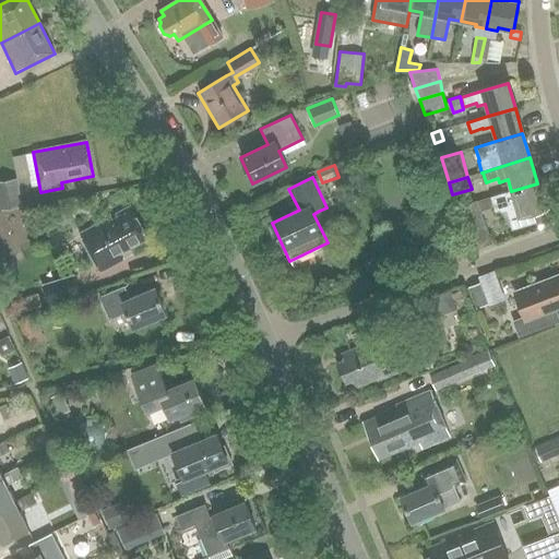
[(0,210),(22,206),(18,178),(0,181),(0,210)]
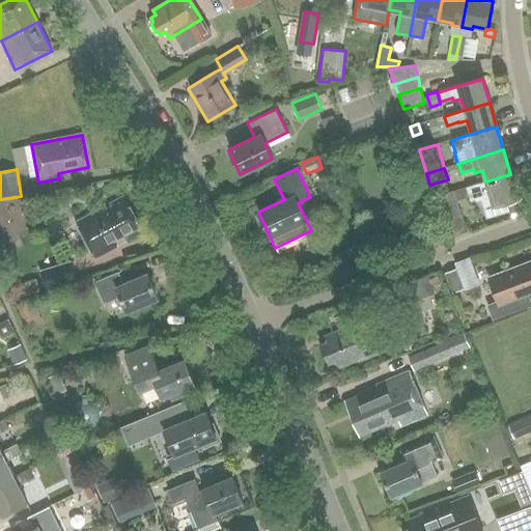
[(484,210),(487,218),(509,212),(506,202),(514,200),(519,199),(510,174),(485,182),(466,188),(470,200),(470,201),(481,198),(484,210)]
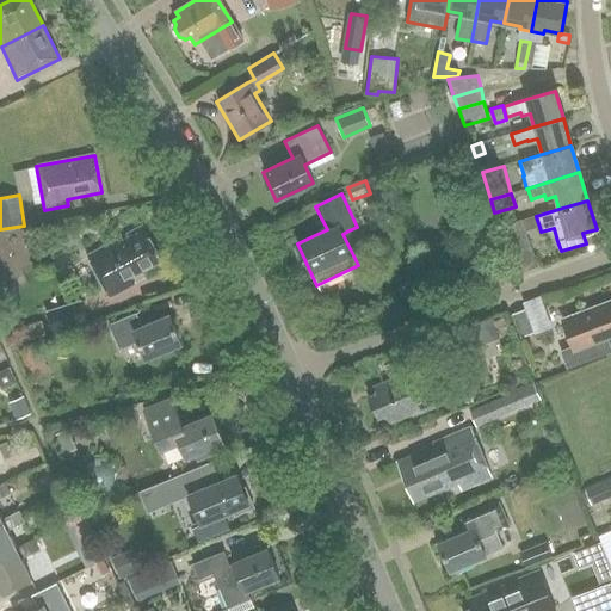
[(514,251),(529,246),(519,221),(506,226),(514,251)]
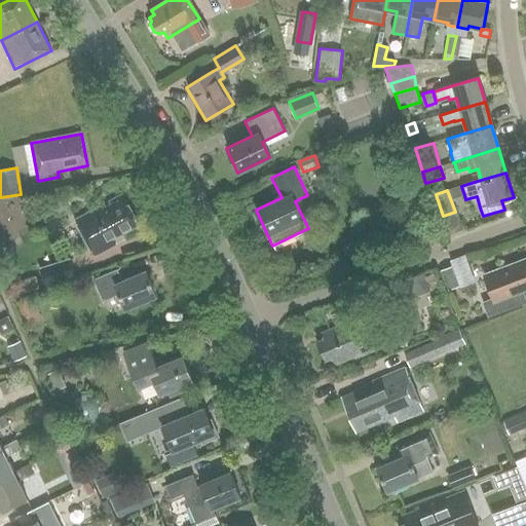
[(94,257),(115,245),(112,239),(138,225),(122,195),(74,222),(94,257)]
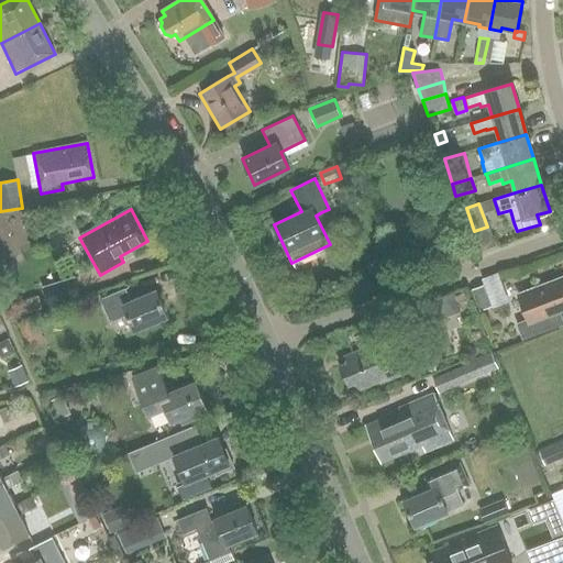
[(43,286),(48,307),(83,297),(76,276),(43,286)]
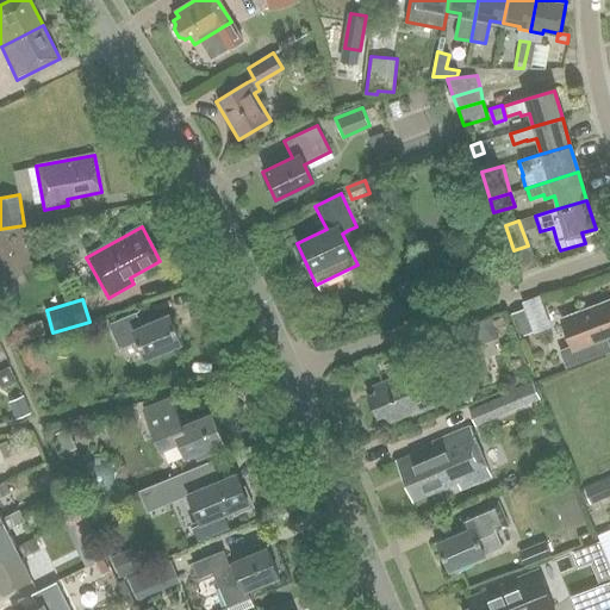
[(547,318),(541,302),(510,312),(518,336),(534,331),(531,324),(547,318)]
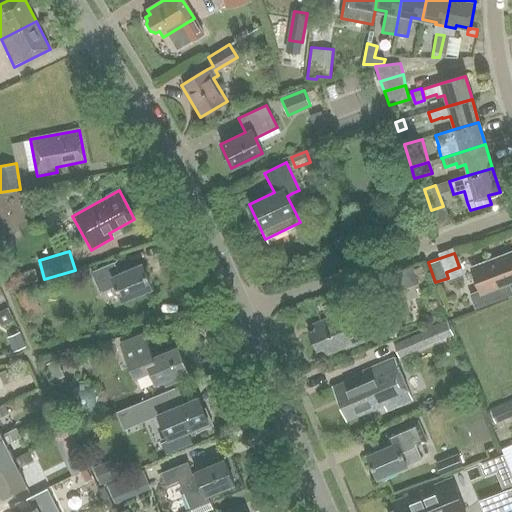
[(511,255),(472,270),(480,292),(471,296),(476,307),(500,298),(496,287),(511,280),(511,255)]
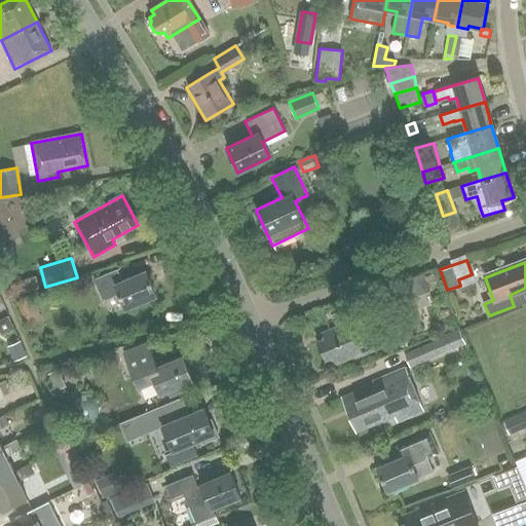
[(125,310),(156,297),(145,272),(122,283),(117,270),(94,280),(104,303),(119,296),(125,310)]
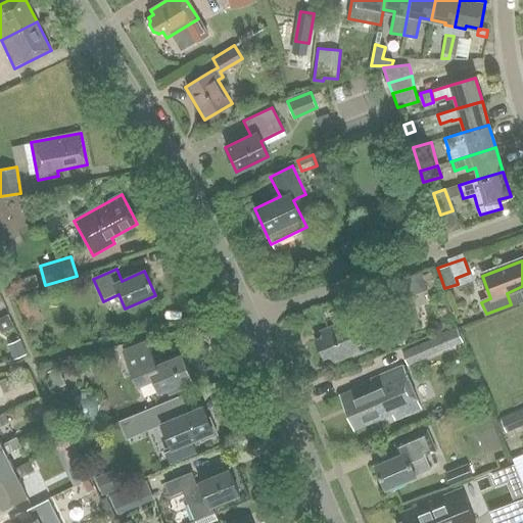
[(403,277),(411,295),(431,287),(424,269),(403,277)]
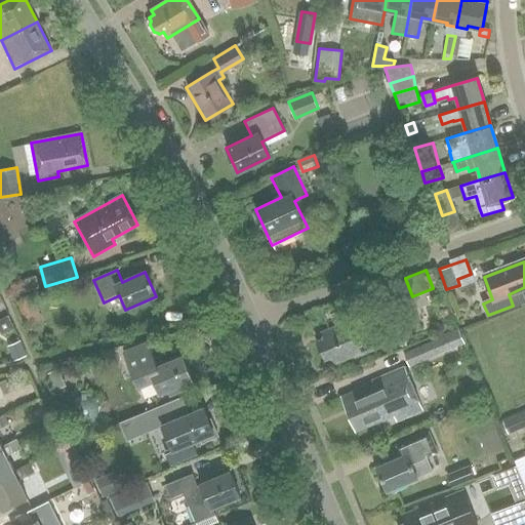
[(15,282),(18,293),(39,286),(36,276),(15,282)]
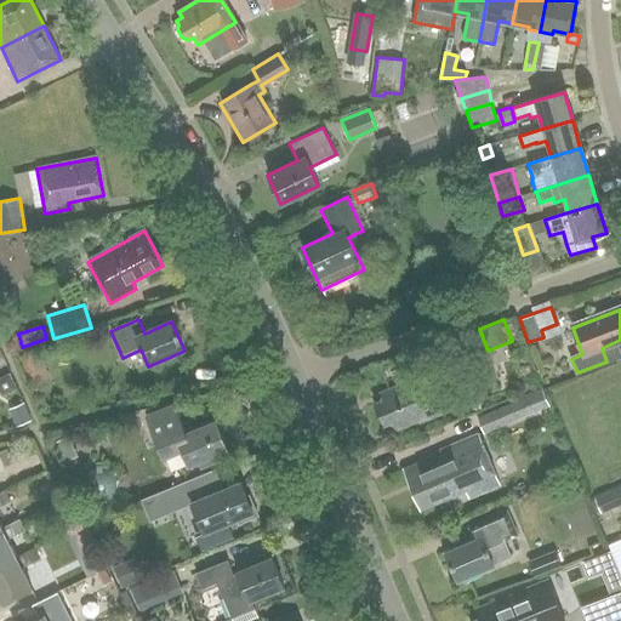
[(39,348),(18,355),(23,371),(26,370),(30,385),(50,379),(39,348)]
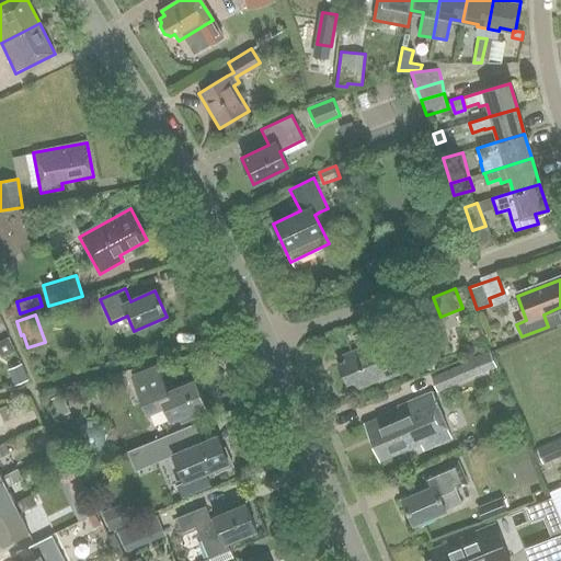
[(408,370),(408,368),(419,364),(404,330),(344,355),(346,361),(339,364),(347,384),(354,380),(356,385),(379,375),(382,381),(408,370)]
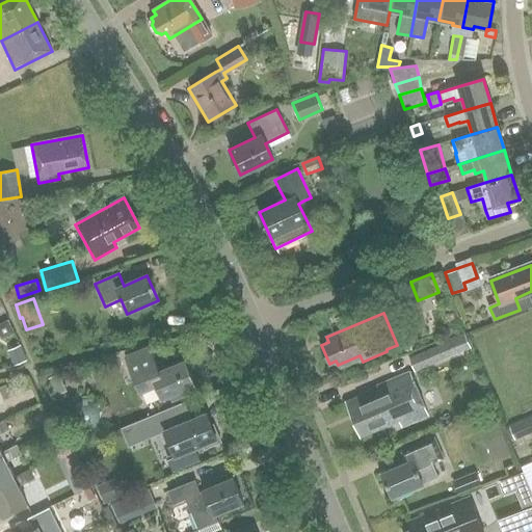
[(408,357),(415,371),(452,355),(446,342),(408,357)]
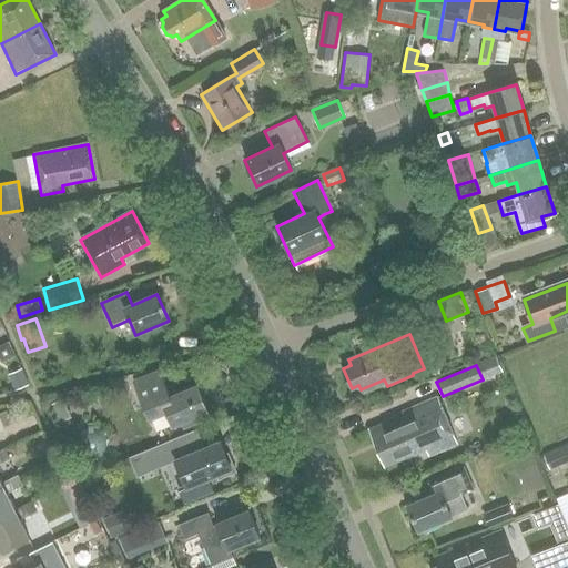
[(8,374),(14,389),(28,383),(21,367),(8,374)]
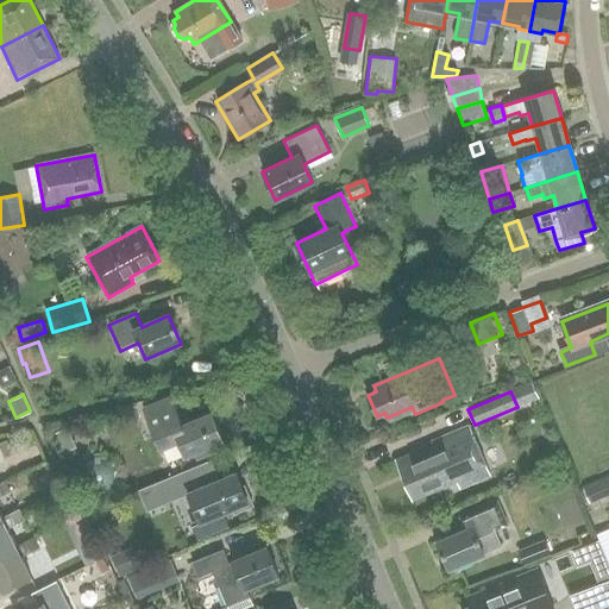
[(171,399),(143,410),(149,422),(159,449),(180,440),(187,458),(195,454),(198,459),(225,447),(211,413),(182,425),(176,410),(171,399)]
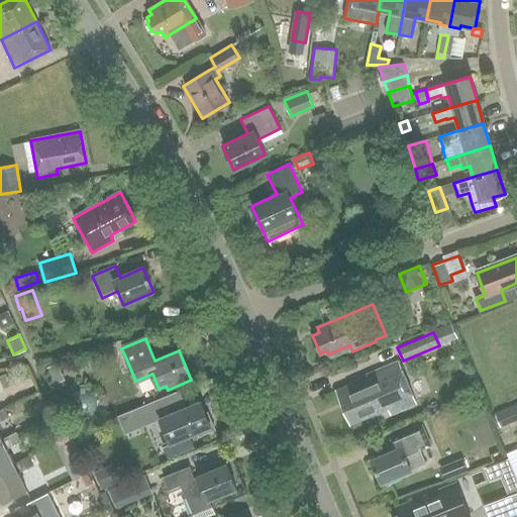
[(390,415),(416,404),(399,362),(367,376),(368,379),(337,392),(350,425),(388,409),(390,415)]
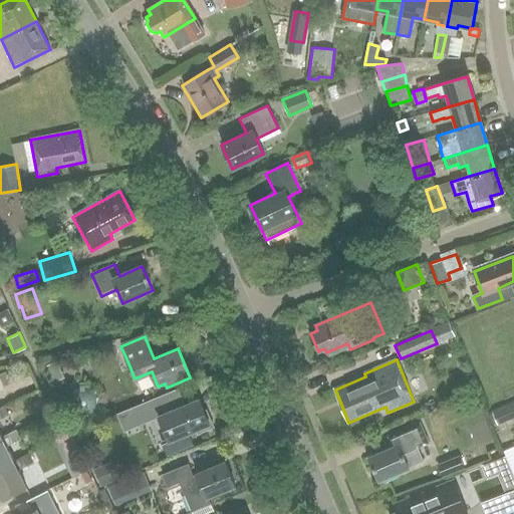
[(0,377),(4,386),(16,379),(11,368),(0,373),(0,377)]
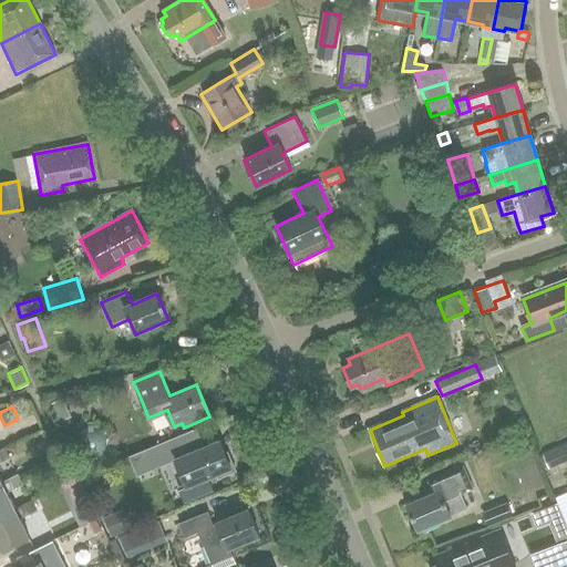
[(208,478),(217,474),(219,478),(237,471),(228,452),(225,454),(219,441),(186,454),(178,437),(151,449),(157,467),(175,461),(185,485),(179,487),(185,502),(213,491),(208,478)]
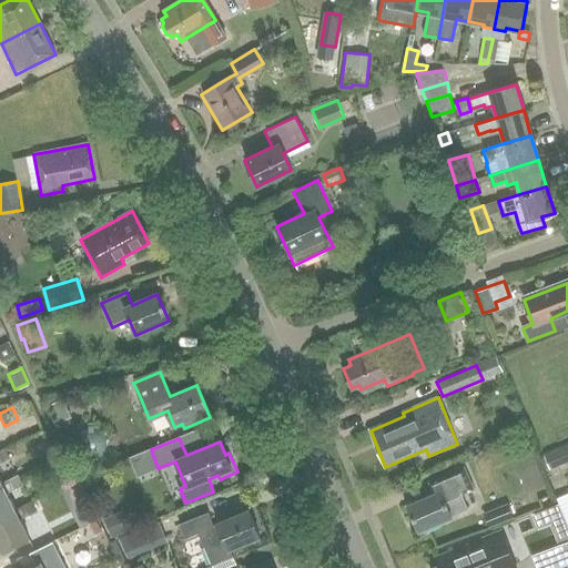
[(567,460),(567,445),(540,457),(546,468),(550,467),(551,468),(567,460)]
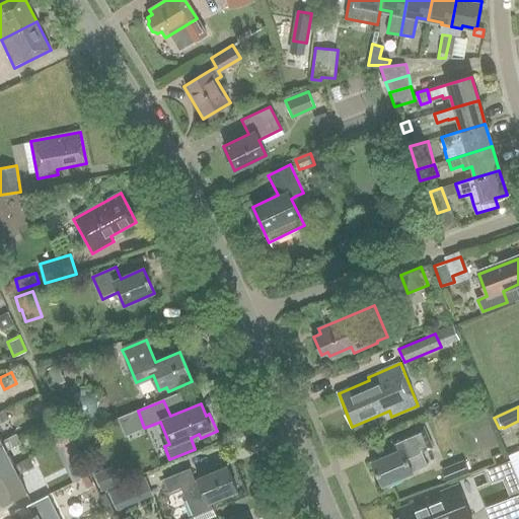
[(425,428),(412,433),(392,441),(397,452),(373,462),(382,486),(427,467),(420,452),(432,447),(425,428)]
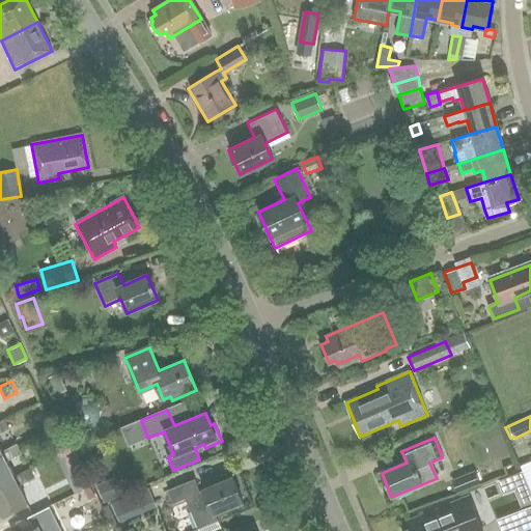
[(1,453),(0,453),(0,483),(14,477),(12,476),(5,460),(20,453),(16,444),(0,451),(1,453)]
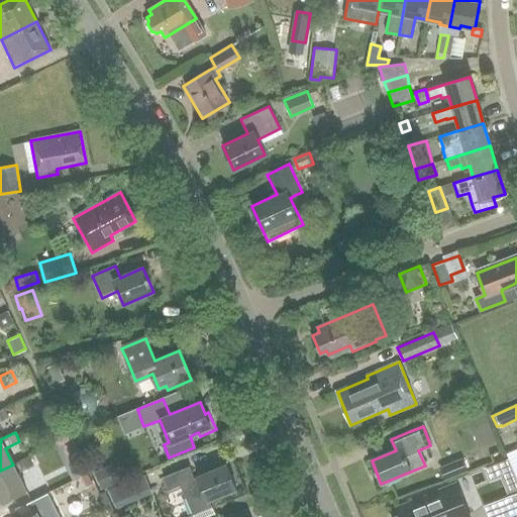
[(17,473),(32,466),(27,455),(12,463),(13,464),(0,471),(0,501),(1,502),(26,490),(17,473)]
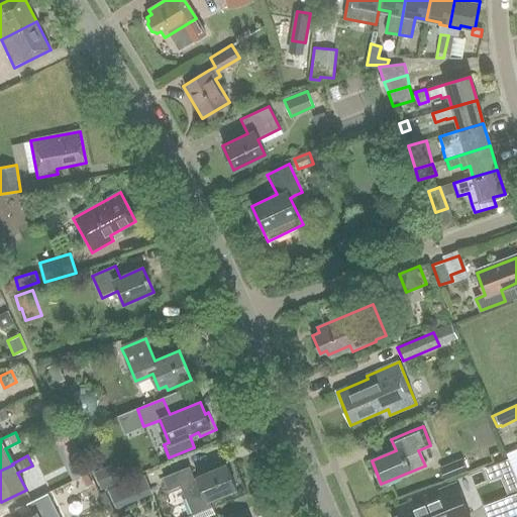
[(462,457),(441,467),(446,479),(468,471),(462,457)]
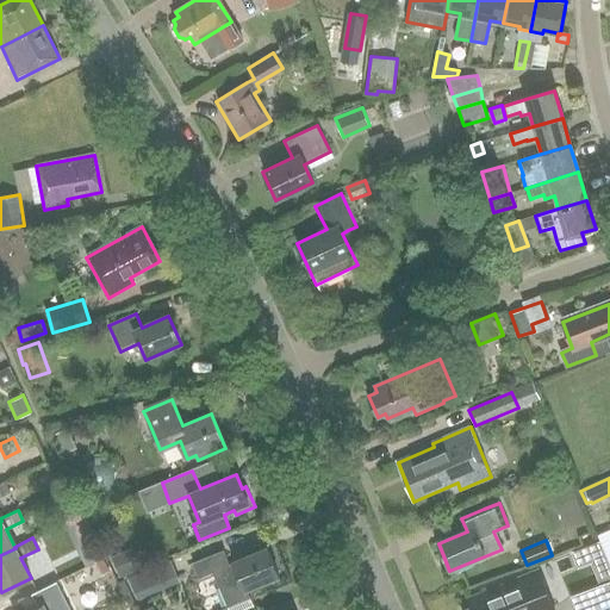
[(578,568),(607,559),(599,543),(572,553),(578,568)]
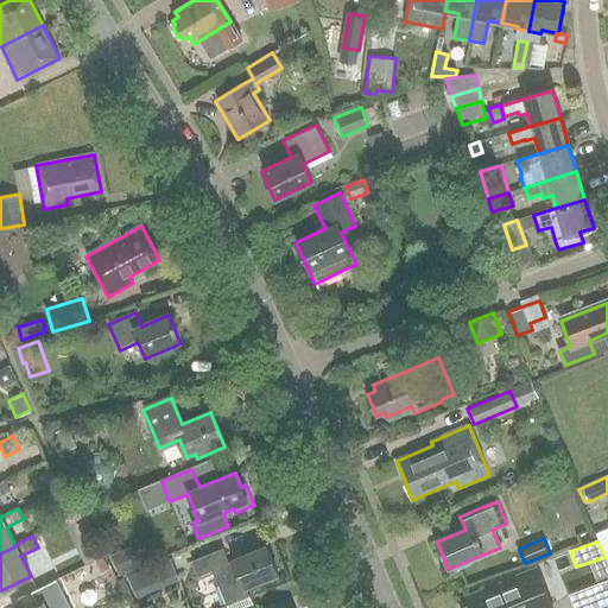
[(107,556),(115,576),(141,565),(133,545),(107,556)]
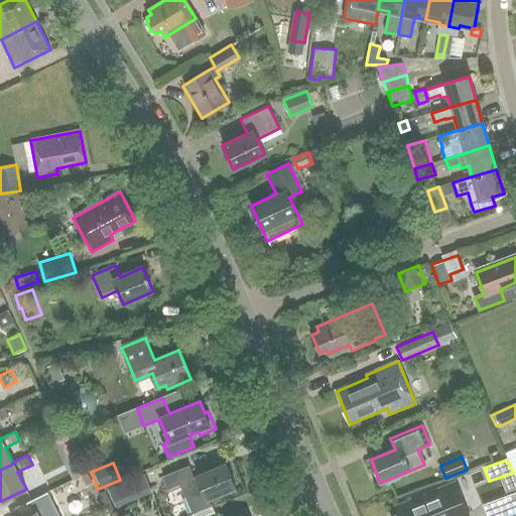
[(208,499),(236,488),(226,464),(197,476),(197,477),(194,478),(188,466),(162,477),(167,490),(179,485),(191,514),(211,507),(208,499)]
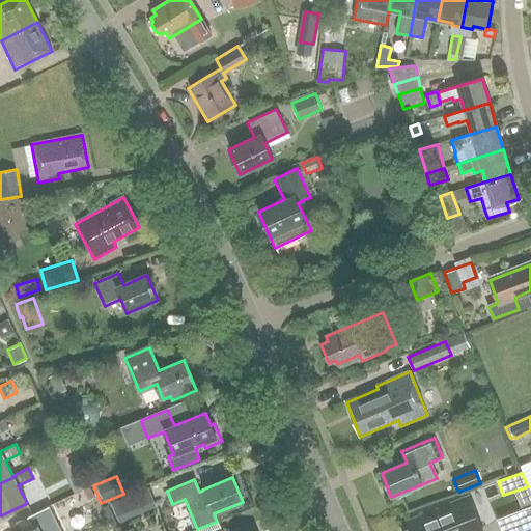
[(146,488),(111,503),(119,522),(155,507),(146,488)]
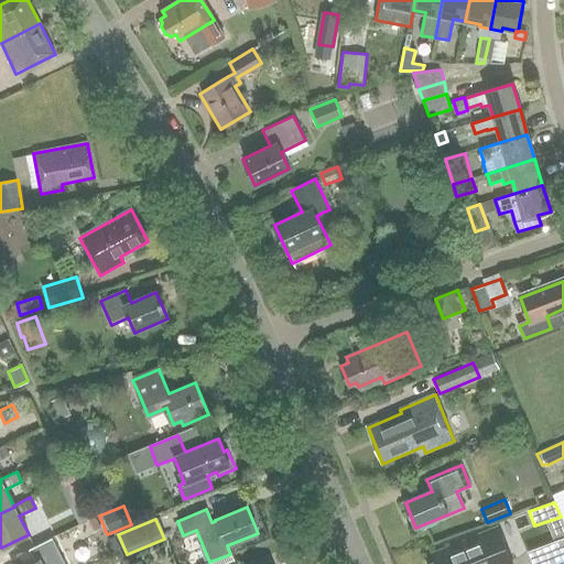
[(436,561),(429,563),(507,563),(512,562),(499,527),(433,553),(436,561)]
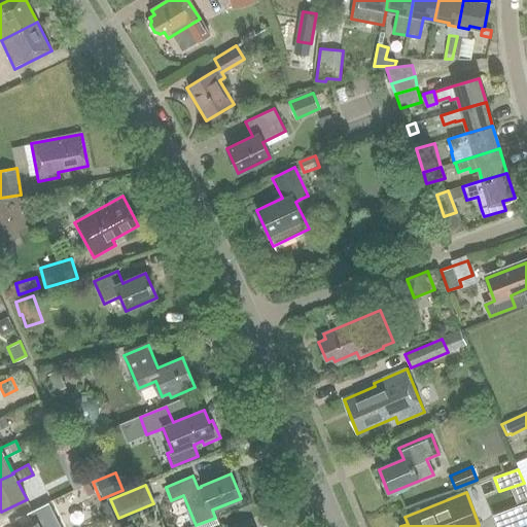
[(526,503),(495,516),(499,526),(516,526),(526,523),(526,503)]
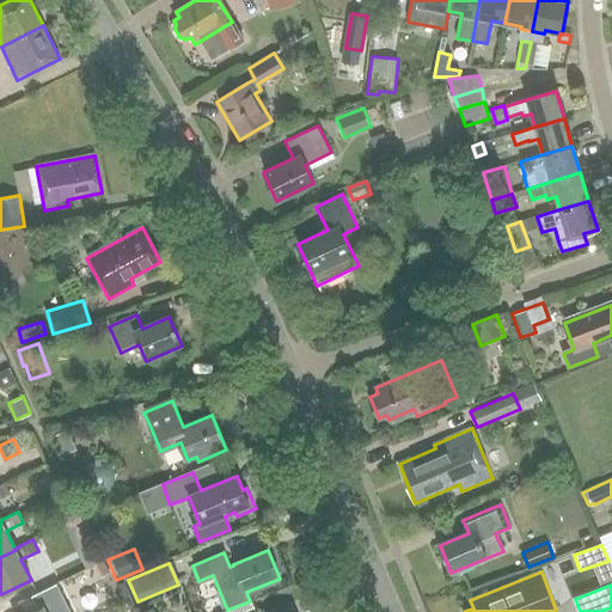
[(50,611),(66,605),(60,594),(41,604),(42,605),(28,611),(50,611)]
